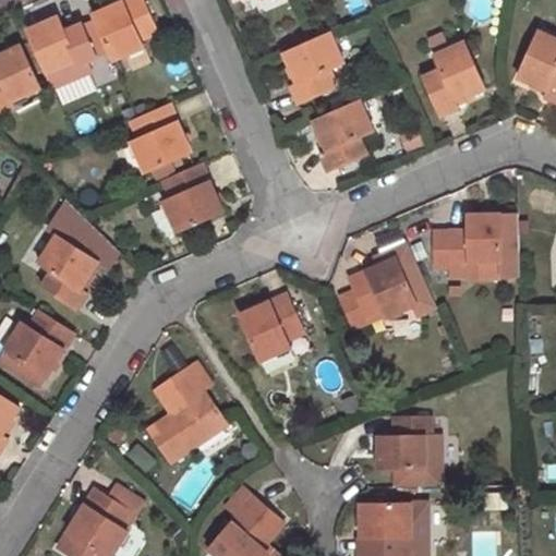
[(118,0),(91,12),(110,58),(142,44),(139,36),(155,28),(142,0),(118,0)]
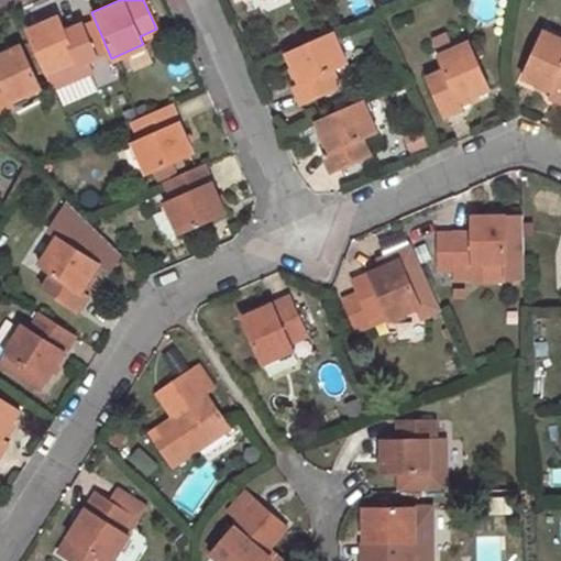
[(56,15),(24,29),(43,70),(74,56),(77,63),(96,55),(85,31),(80,22),(63,29),(56,15)]
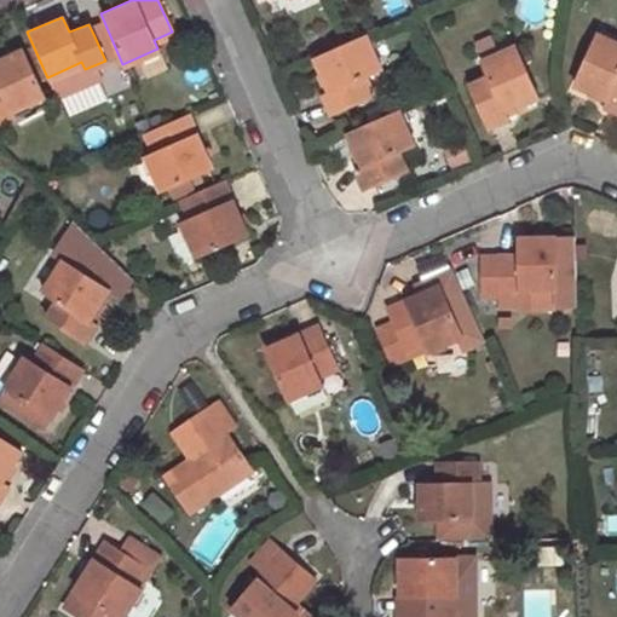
[(101,30),(93,34),(105,61),(114,56),(101,30)]
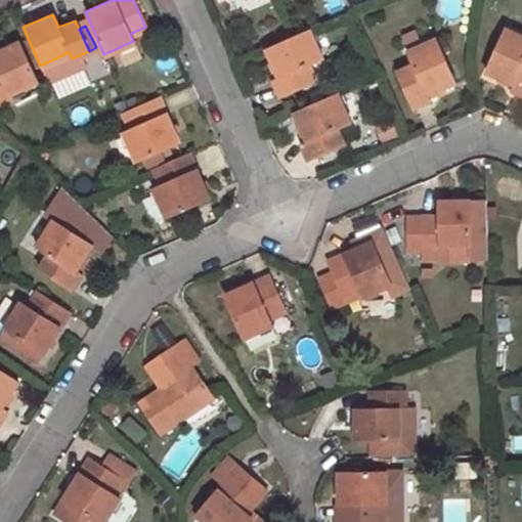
[(521,36),(504,28),(485,70),(513,82),(510,89),(521,93),(521,36)]
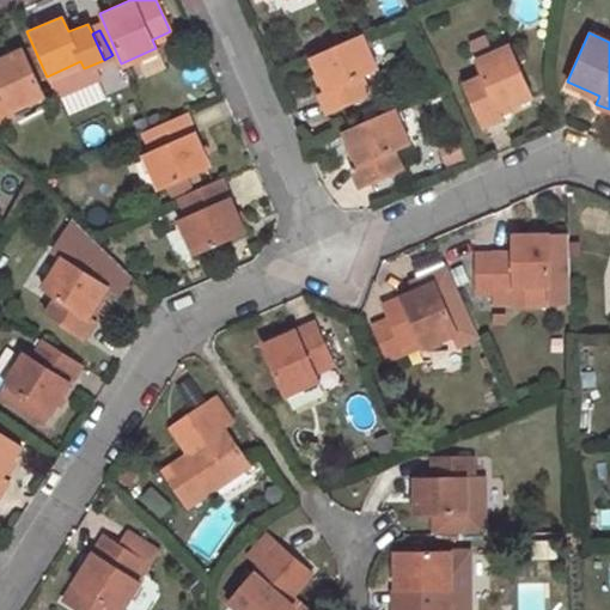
[(360,34),(342,42),(307,56),(322,89),(316,92),(324,110),(367,92),(360,74),(374,67),(360,34)]
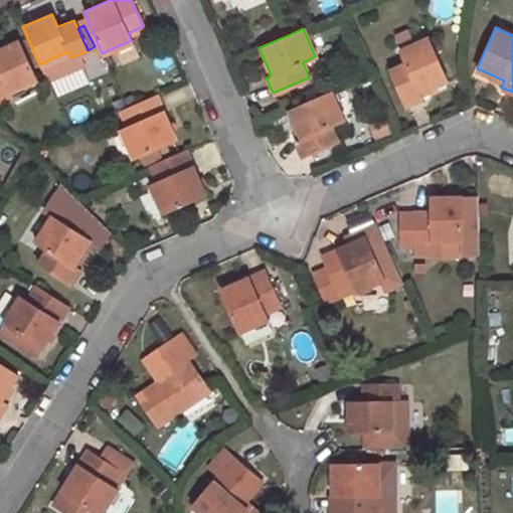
[(405,62),(389,69),(404,105),(419,98),(417,92),(445,79),(425,37),(399,49),(405,62)]
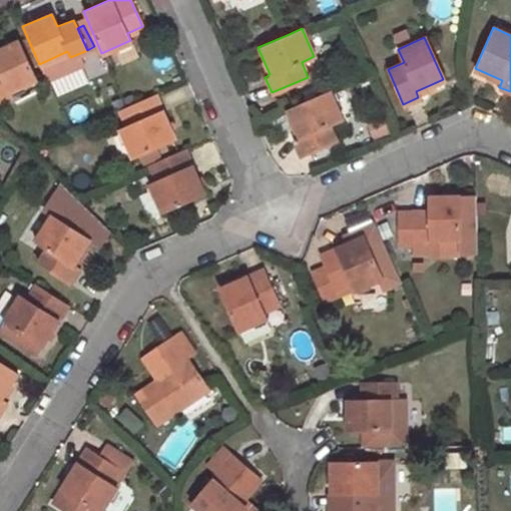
[(17,40),(0,47),(0,99),(9,96),(6,91),(34,77),(17,40)]
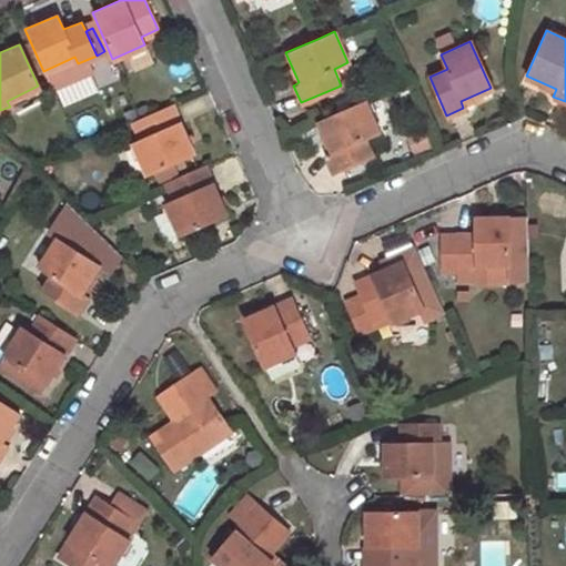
[(365,100),(316,122),(330,152),(324,154),(332,172),(371,153),(364,138),(377,130),(365,100)]
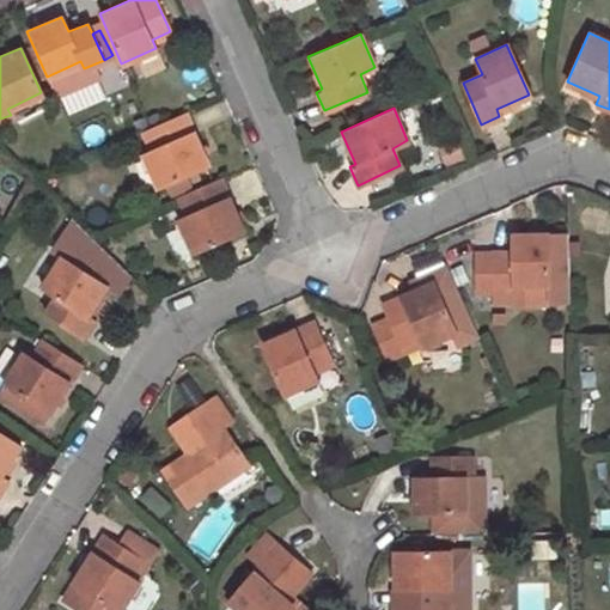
[(207,164),(184,113),(148,127),(140,130),(148,150),(142,153),(156,185),(207,164)]
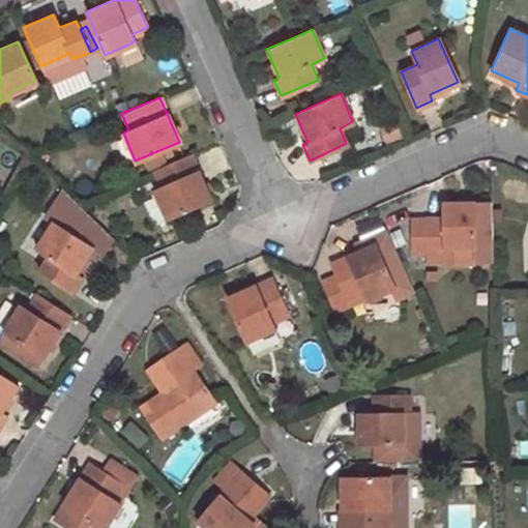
[(191,154),(152,171),(158,184),(152,188),(165,218),(209,198),(191,154)]
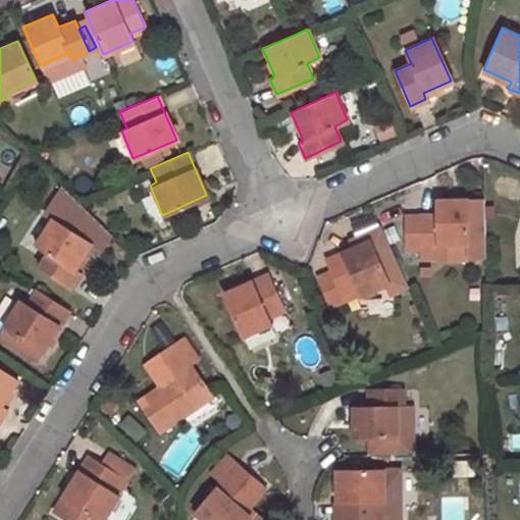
[(483,258),(481,199),(435,200),(436,215),(417,215),(418,251),(419,260),(437,259),(436,244),(466,243),(467,258),(483,258)]
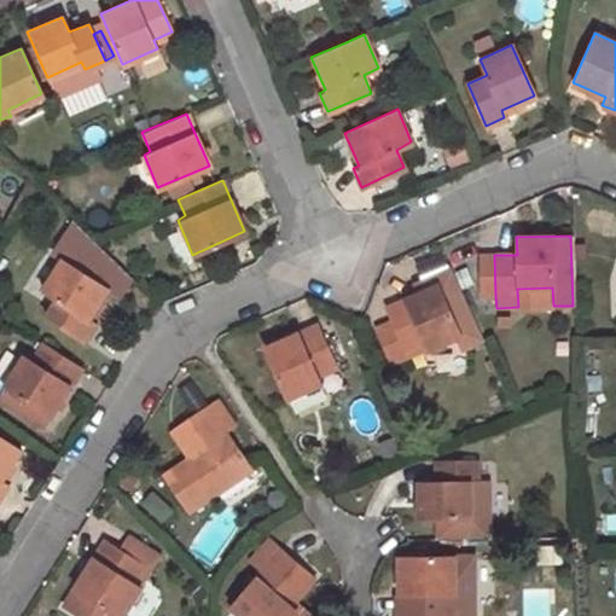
[(494,255),(478,256),(480,298),(495,297),(494,255)]
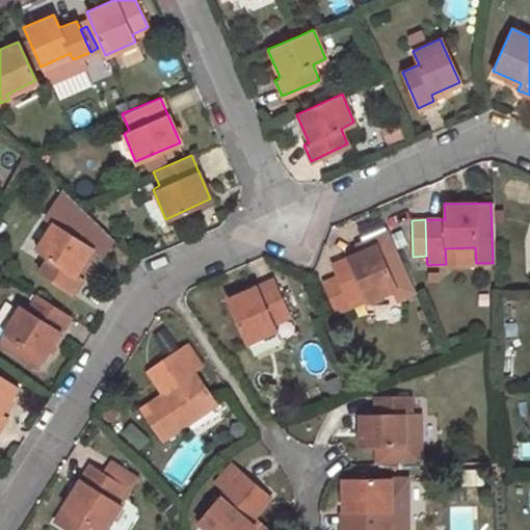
[(91,248),(51,222),(34,248),(48,256),(37,272),(71,293),(82,277),(76,273),(91,248)]
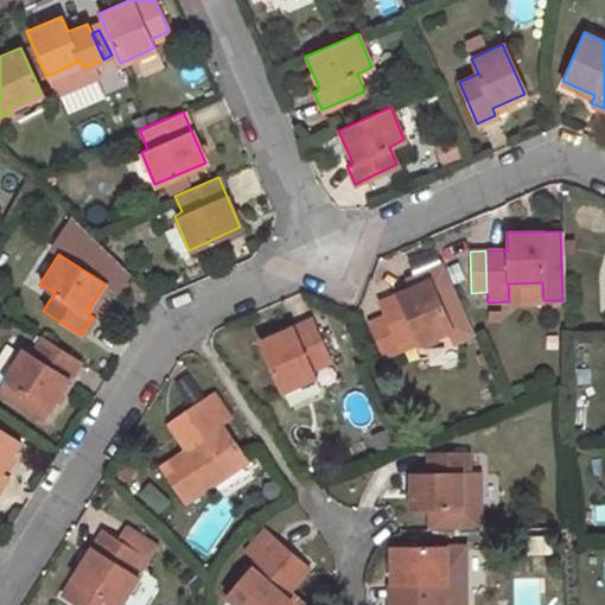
[(377,300),(384,314),(395,339),(412,332),(414,339),(415,343),(446,330),(451,342),(472,332),(441,261),(415,273),(419,282),(409,287),(377,300)]
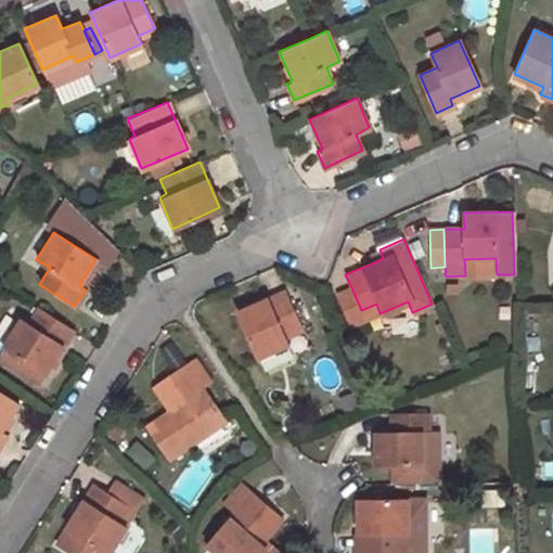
[(380,249),(370,254),(374,262),(383,258),(380,249)]
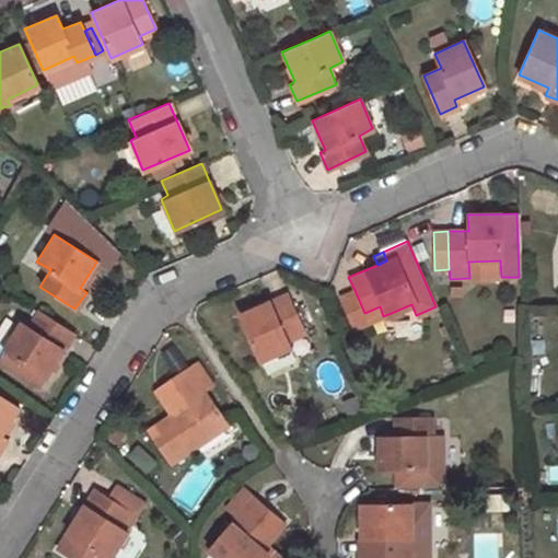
[(468,262),(469,278),(501,277),(500,260),(468,262)]
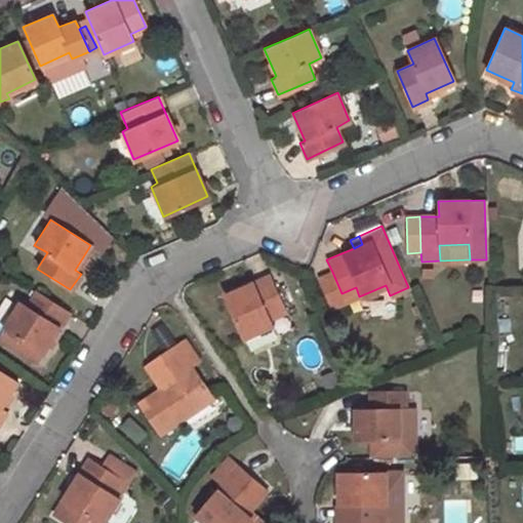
[(342,293),(332,272),(319,278),(330,305),(358,293),(356,287),(342,293)]
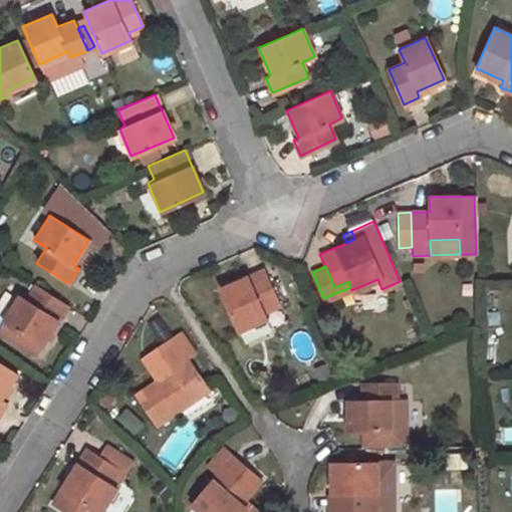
[(262,268),(219,288),(236,329),(265,317),(262,310),(277,302),(262,268)]
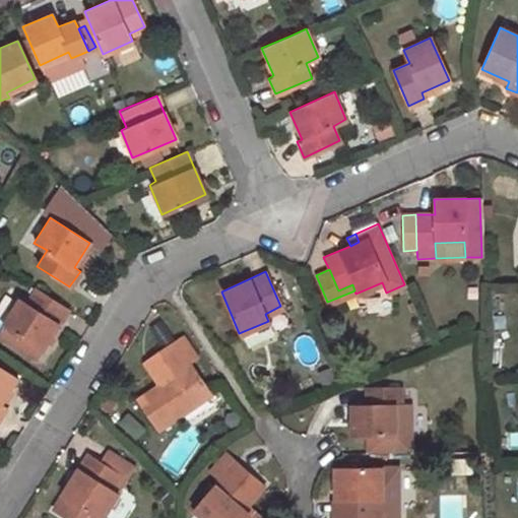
[(67,309),(33,286),(23,301),(17,298),(2,324),(42,348),(67,309)]
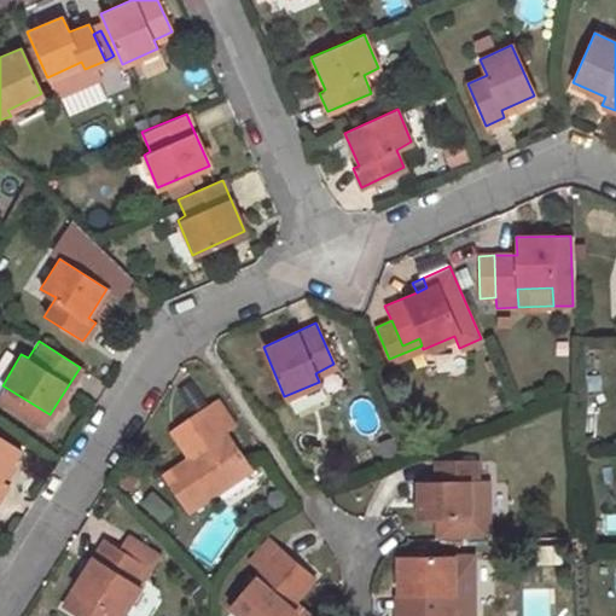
[(0,399),(42,426),(50,414),(3,385),(0,389),(0,399)]
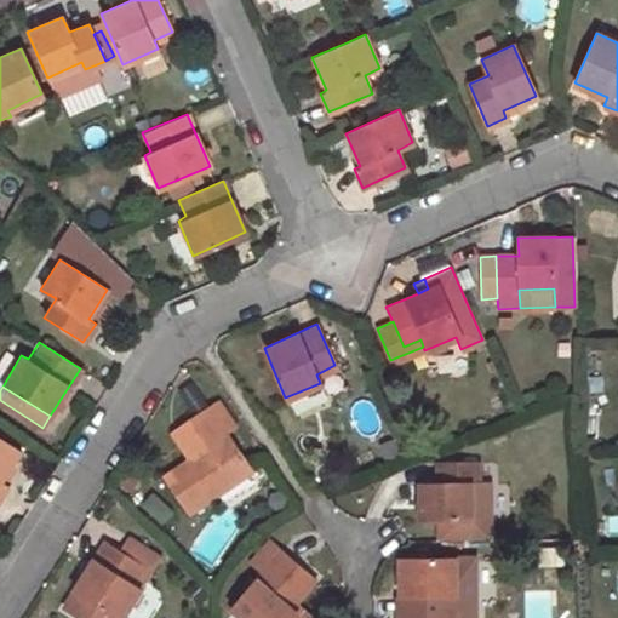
[(218,399),(209,405),(225,430),(235,424),(218,399)]
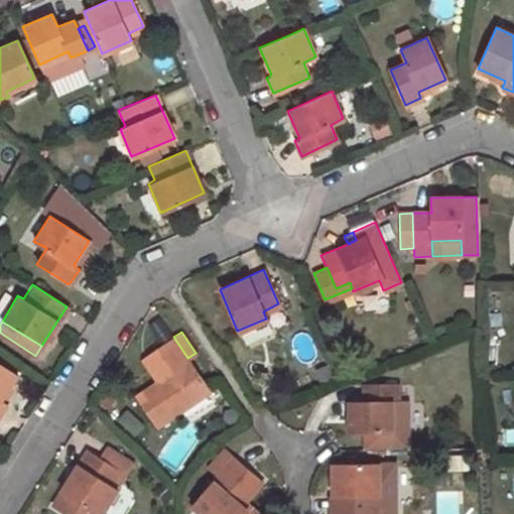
[(173,337),(147,356),(160,377),(156,380),(135,394),(156,424),(208,390),(187,358),(173,337)]
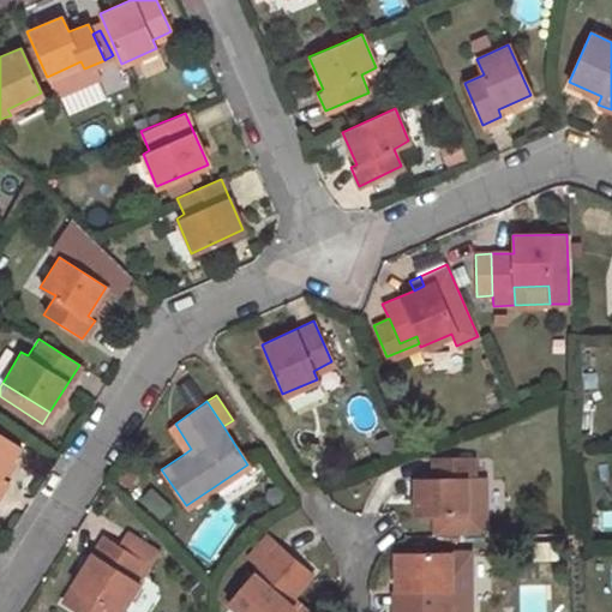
[(191,449),(175,424),(169,427),(186,453),(191,449)]
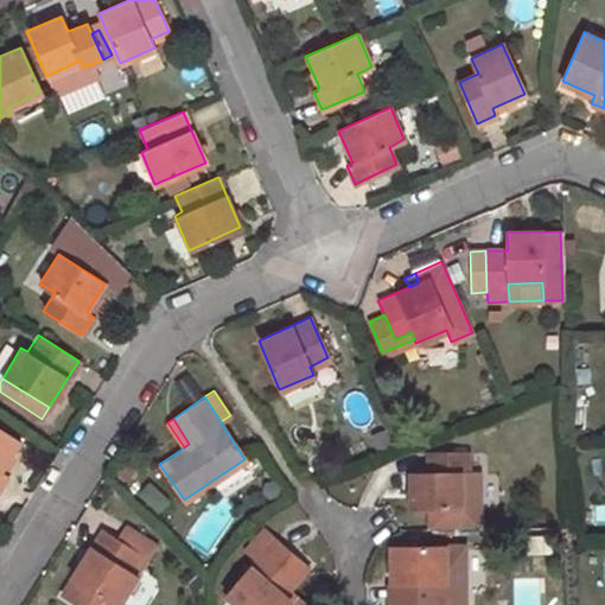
[(0,483),(6,475),(0,470),(19,440),(0,427),(0,483)]
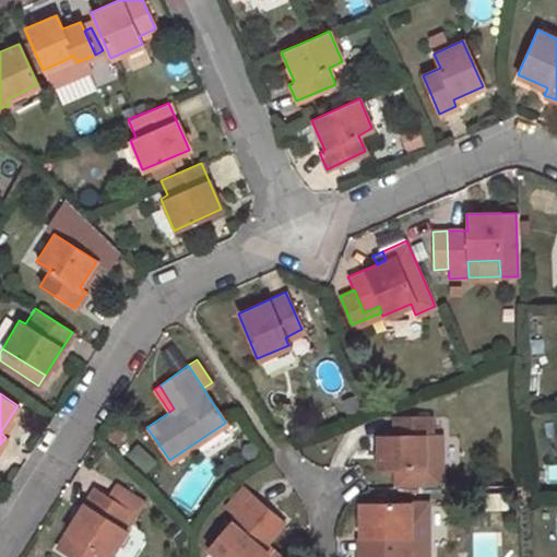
[(429,435),(428,416),(392,416),(391,435),(377,435),(377,469),(393,467),(394,486),(440,485),(439,435),(429,435)]
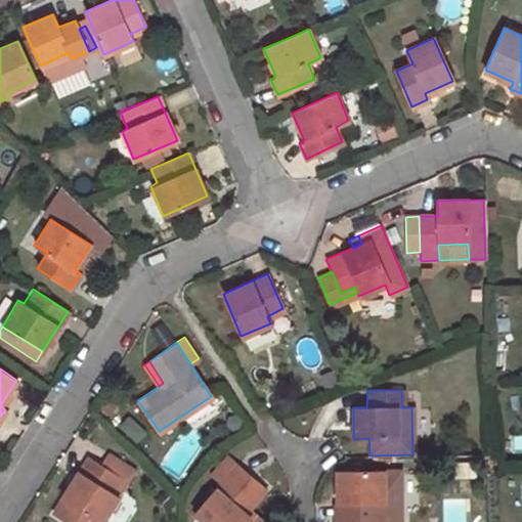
[(107,453),(100,465),(121,479),(113,492),(118,495),(133,470),(107,453)]
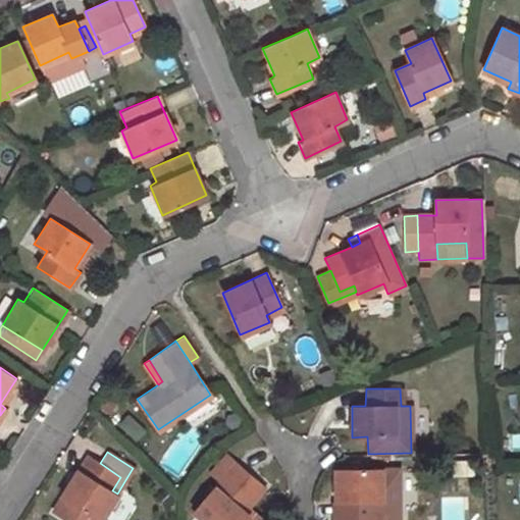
[(218,480),(235,461),(225,454),(209,473),(218,480)]
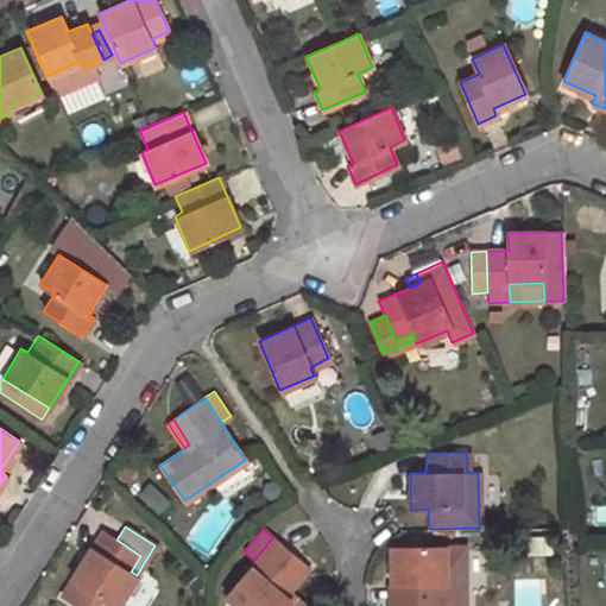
[(140,556),(117,540),(100,530),(61,594),(80,605),(118,605),(138,575),(137,575),(131,572),(140,556)]
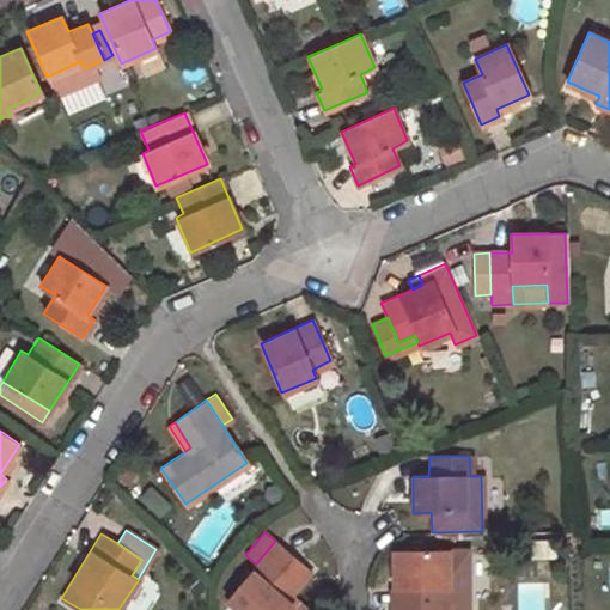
[(304,565),(275,541),(256,563),(226,599),(238,609),(307,609),(291,595),(284,589),(304,565)]
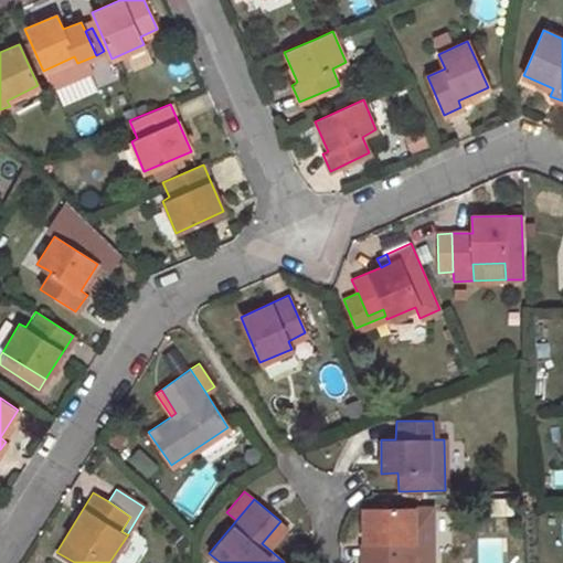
[(511,500),(496,500),(496,510),(511,510),(511,500)]
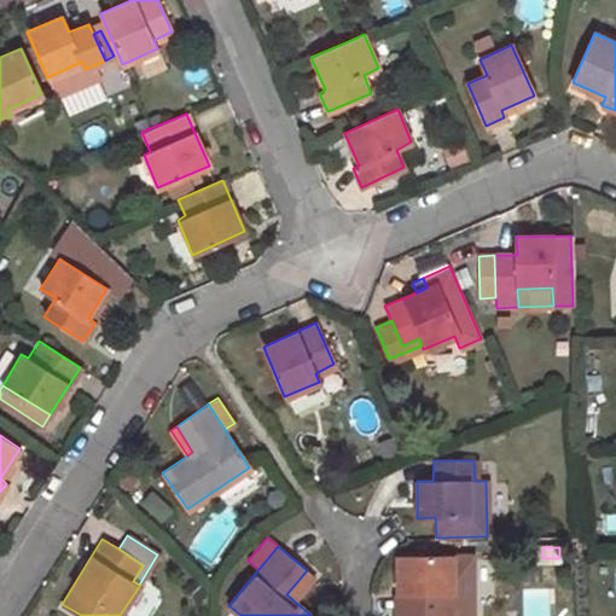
[(396,615),(470,615),(470,556),(396,556),(396,615)]
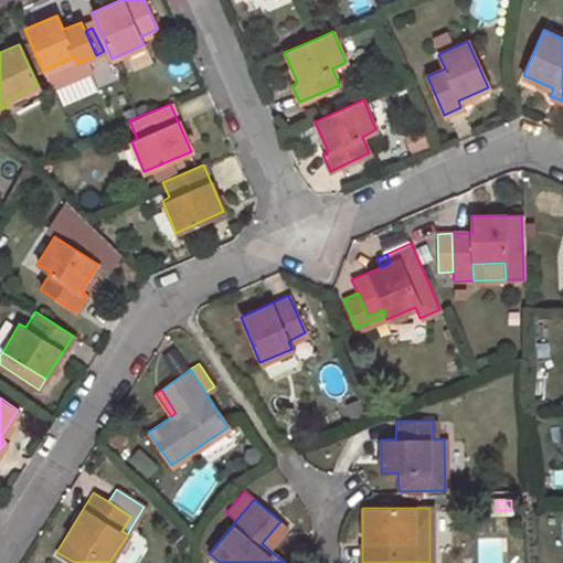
[(286,526),(280,521),(262,543),(268,549),(286,526)]
